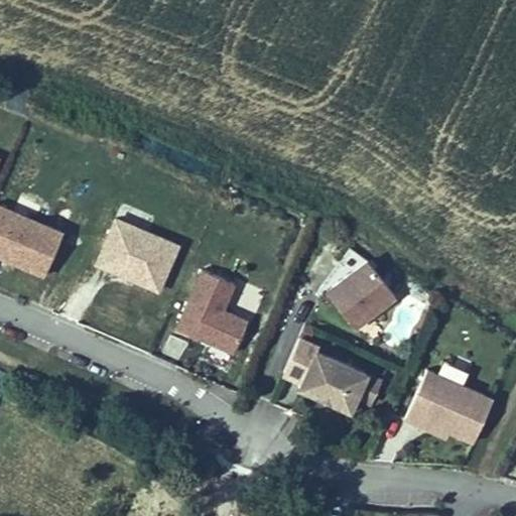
[(66,233),(0,204),(0,257),(45,277),(66,233)]
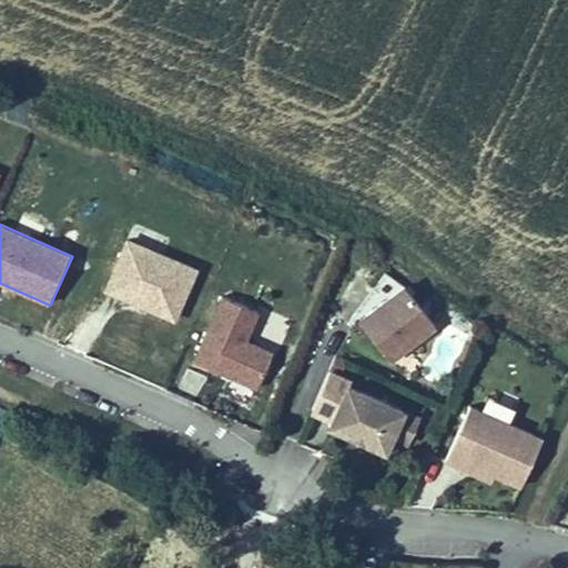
[(200,271),(128,240),(104,294),(176,325),(200,271)]
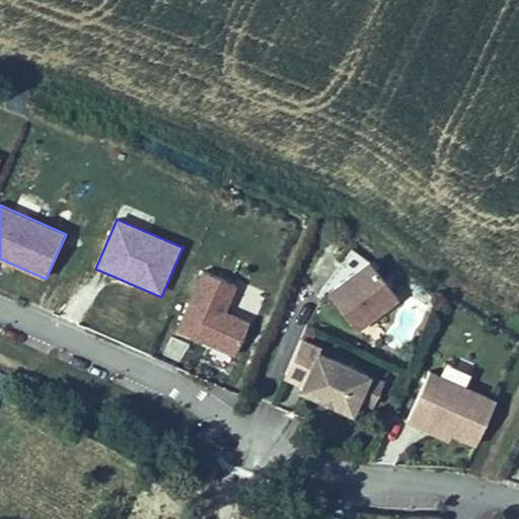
[(398,303),(369,266),(328,297),(358,335),(398,303)]
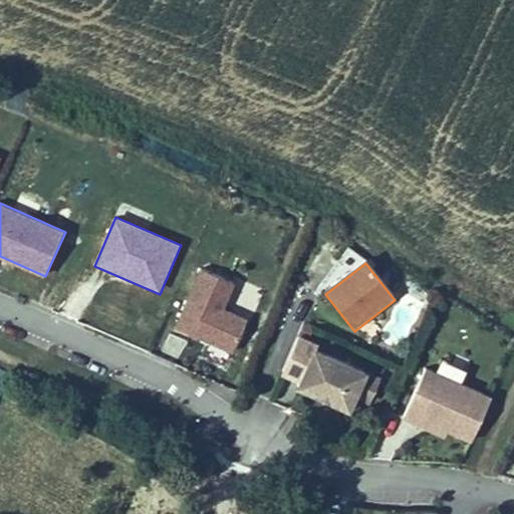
[(239,284),(200,267),(174,330),(234,355),(248,320),(227,312),(239,284)]
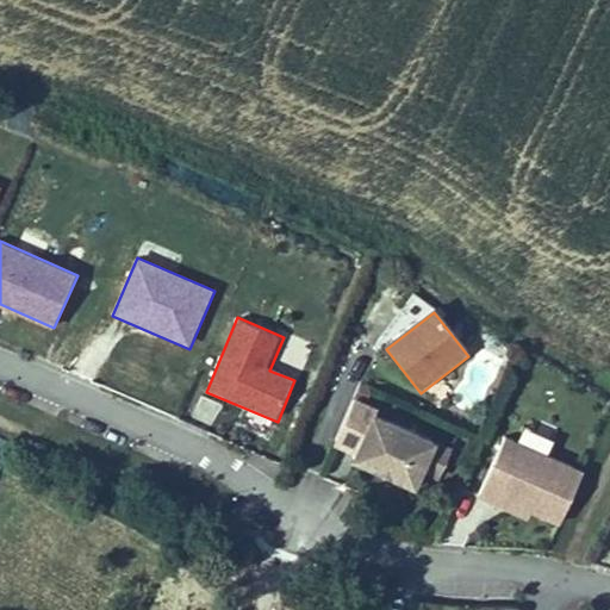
[(378,414),(355,404),(336,448),(358,458),(355,464),(416,489),(422,474),(435,444),(375,419),(378,414)]
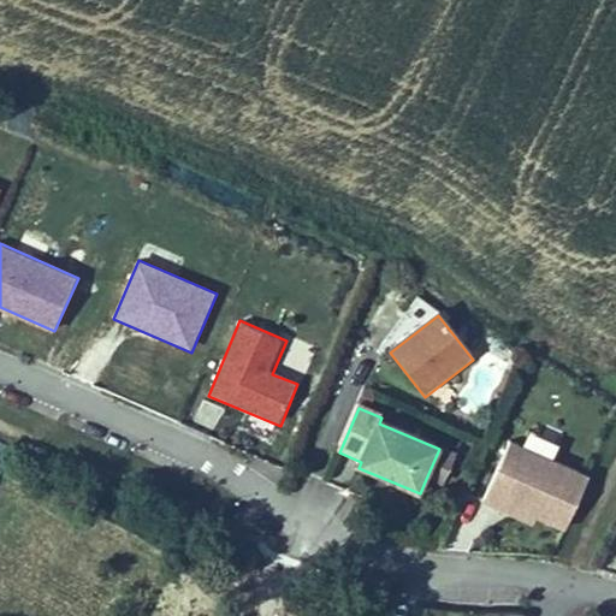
[(456,456),(439,449),(426,479),(443,486),(456,456)]
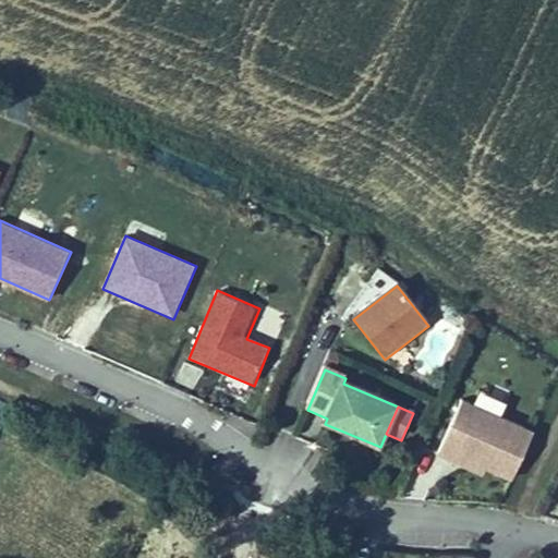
[(516,483),(535,437),(463,407),(441,459),(458,466),(462,456),(490,468),(488,471),(516,483)]
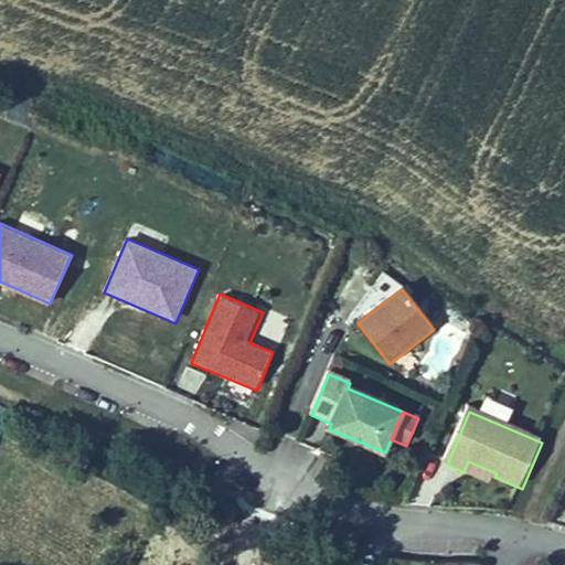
[(497,473),(468,461),(464,472),(476,477),(492,484),(494,477),(497,473)]
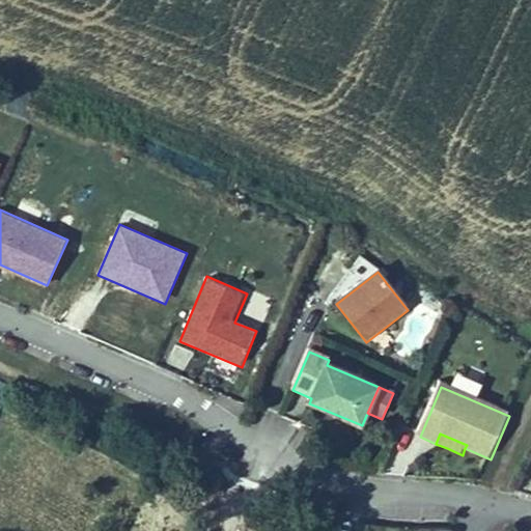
All buildings are outlined.
